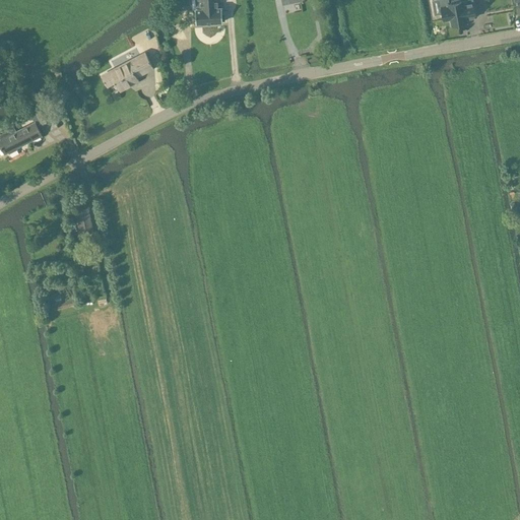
[(209,0),(199,0),(200,9),(195,9),(196,23),(205,23),(205,17),(207,17),(207,16),(210,16),(210,13),(207,14),(206,9),(209,8),(209,3),(210,3),(209,0)]
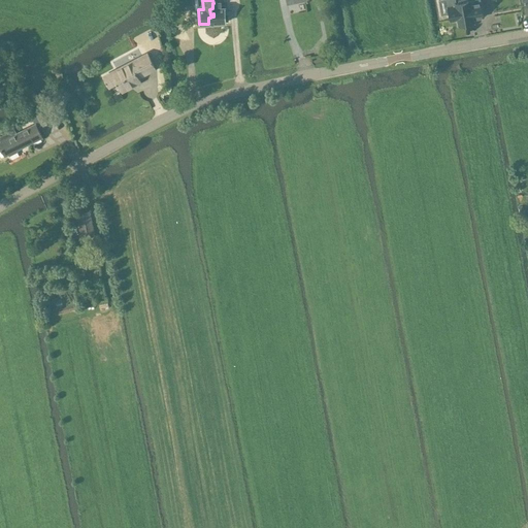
[(222,8),(221,0),(212,0),(213,3),(212,3),(212,8),(209,9),(210,14),(213,13),(213,17),(210,17),(210,18),(208,18),(208,24),(226,23),(226,19),(228,19),(227,12),(225,12),(225,7),(222,8)]
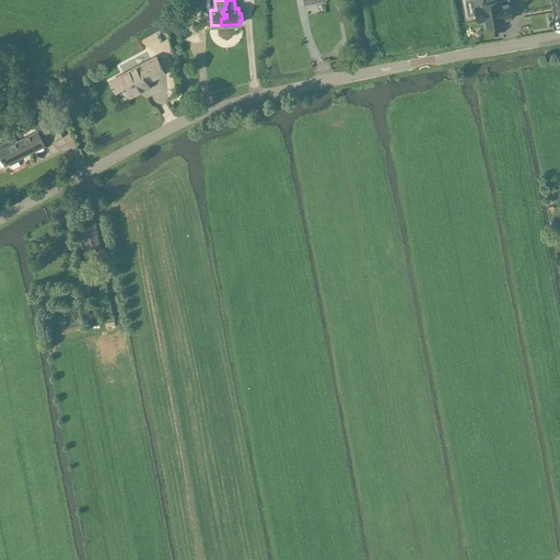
[(506,0),(498,1),(498,0),(485,0),(486,0),(487,3),(483,4),(482,0),(474,0),(478,22),(486,21),(487,26),(502,24),(501,20),(512,18),(509,0),(506,0)]
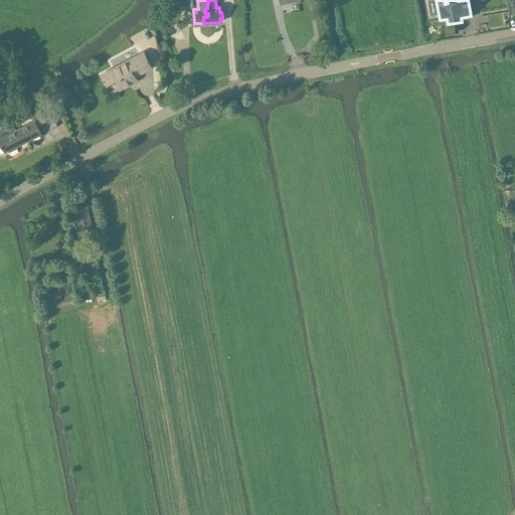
[(138,69),(140,73),(152,67),(144,52),(101,75),(106,86),(114,81),(119,90),(138,79),(134,72),(138,69)]
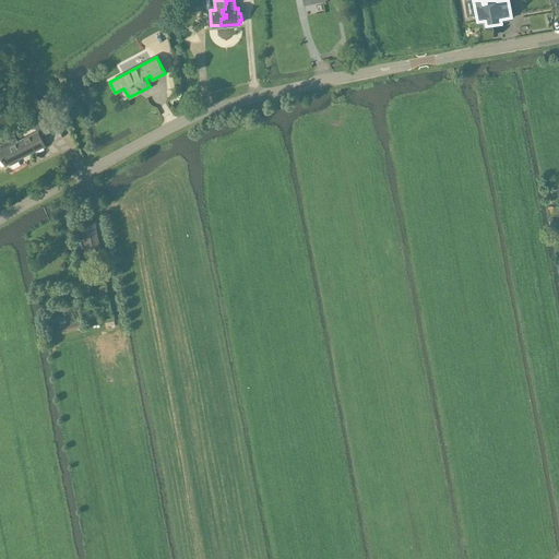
[(36,117),(45,133),(56,128),(47,110),(36,117)]
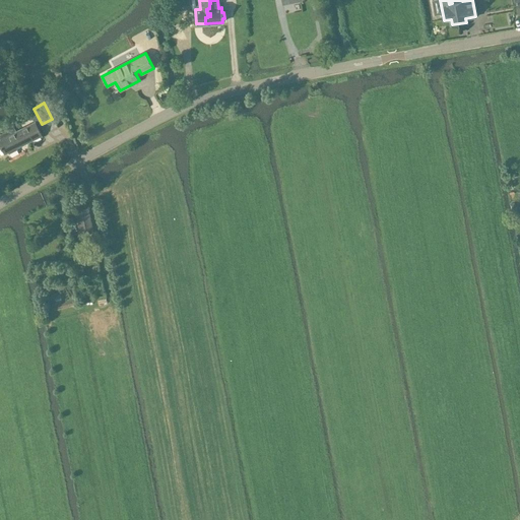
[(0,134),(0,144),(4,153),(8,151),(9,153),(16,149),(16,148),(42,135),(35,122),(16,131),(14,127),(0,134)]
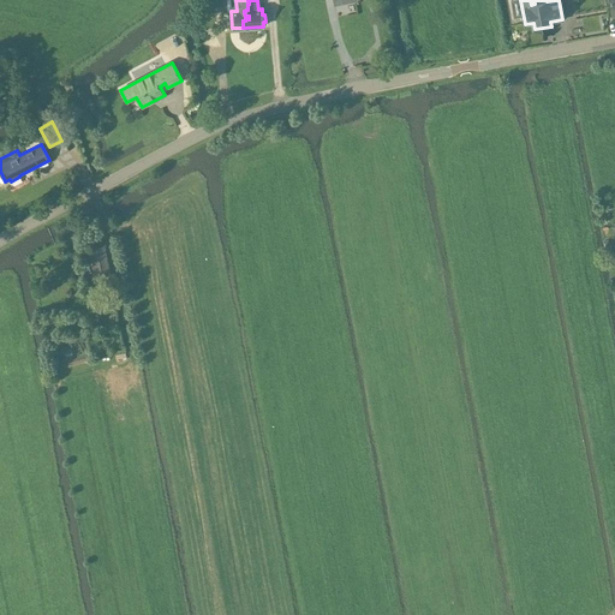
[(111,275),(105,245),(89,249),(95,279),(111,275)]
